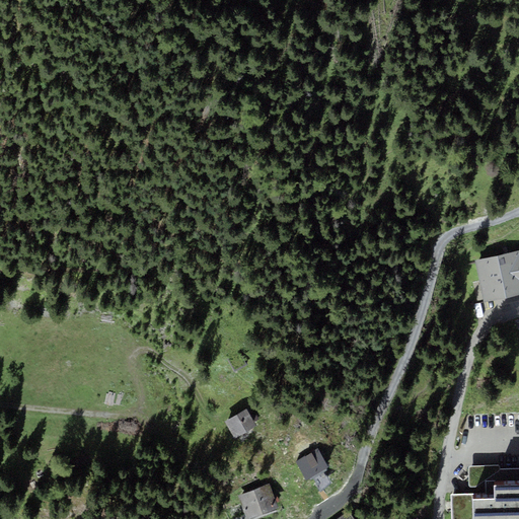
[(518,250),(474,261),(484,302),(518,294),(518,250)]
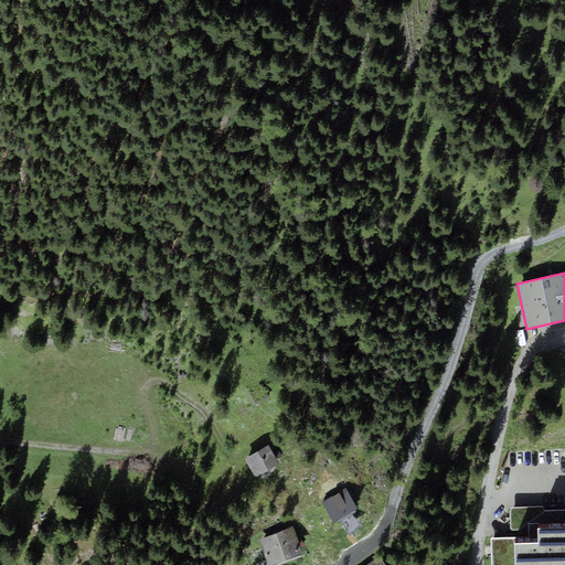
[(268,445),(245,459),(255,478),(279,464),(268,445)]
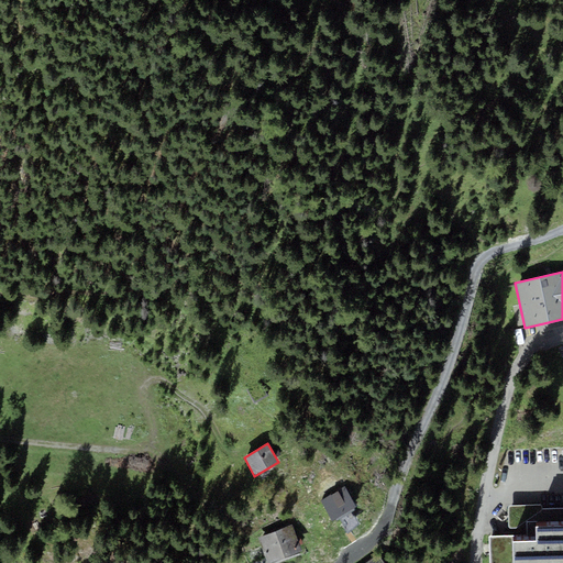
[(356,508),(354,505),(356,503),(346,487),(322,501),(332,518),(334,521),(340,518),(348,531),(360,523),(352,511),(356,508)]
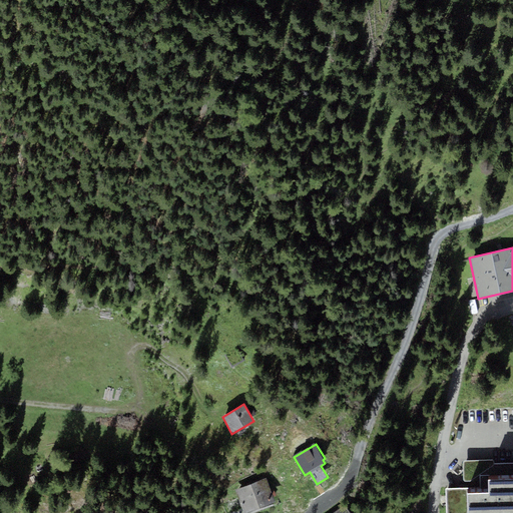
[(445,489),(446,512),(512,512),(512,463),(493,464),(493,460),(464,462),(464,488),(445,489)]
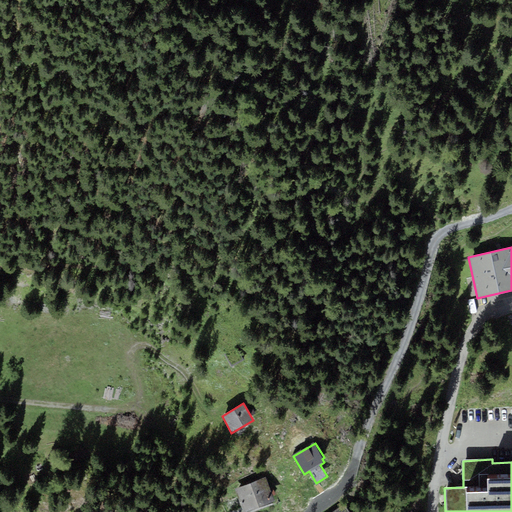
[(235,489),(243,511),(249,511),(275,502),(265,478),(235,489)]
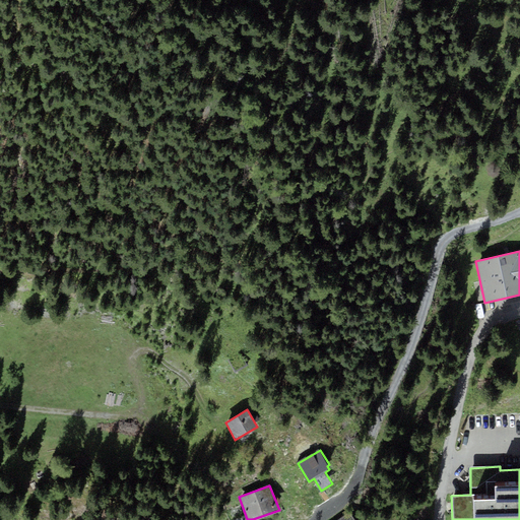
All buildings are outlined.
